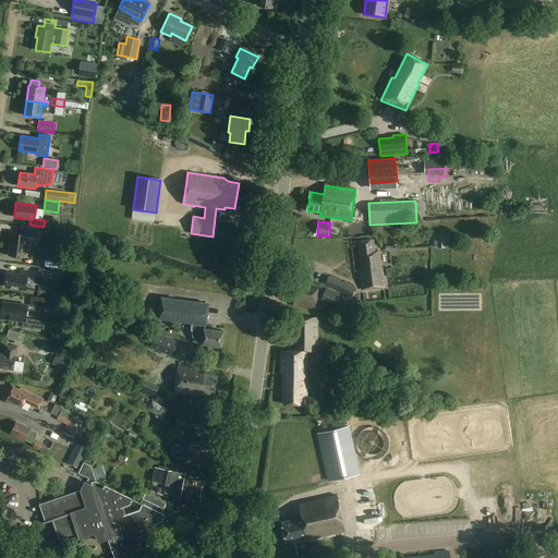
[(39,229),(22,226),(21,234),(12,233),(9,256),(24,258),(26,238),(38,239),(39,229)]
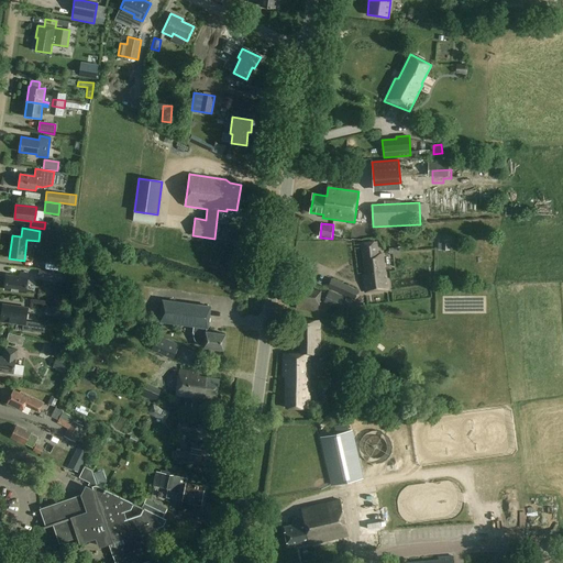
[(440,251),(452,251),(453,240),(440,240),(440,251)]
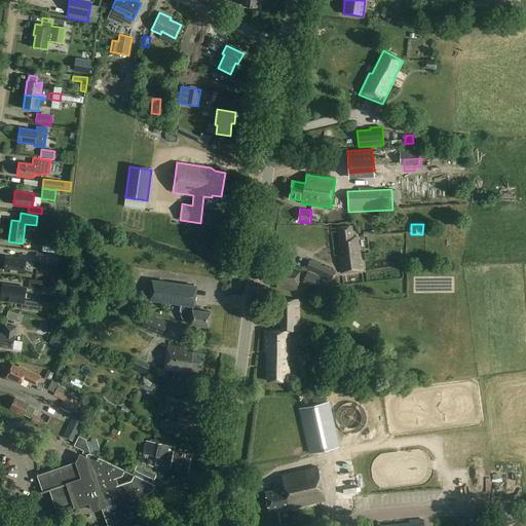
[(353,237),(351,226),(338,228),(341,256),(339,257),(342,272),(362,270),(358,237),(353,237)]
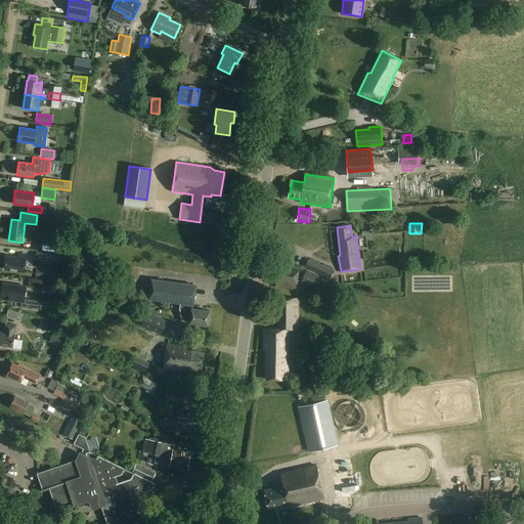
[(72,244),(58,242),(57,250),(71,251),(72,244)]
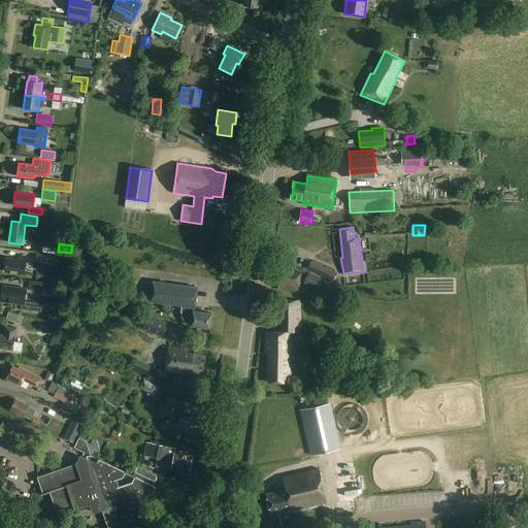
[(53,255),(37,254),(36,261),(52,262),(53,255)]
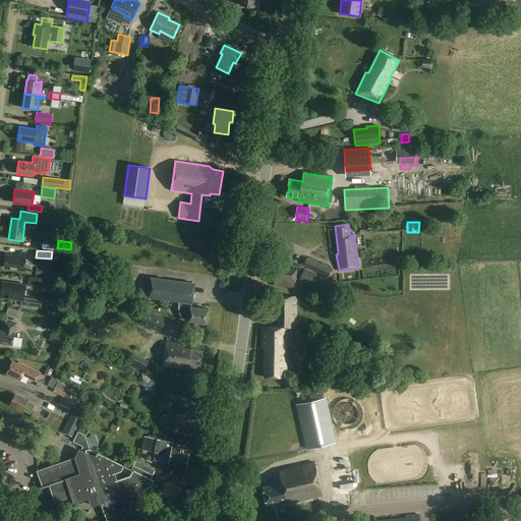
[(26,253),(18,252),(18,256),(6,255),(5,268),(24,271),(26,253)]
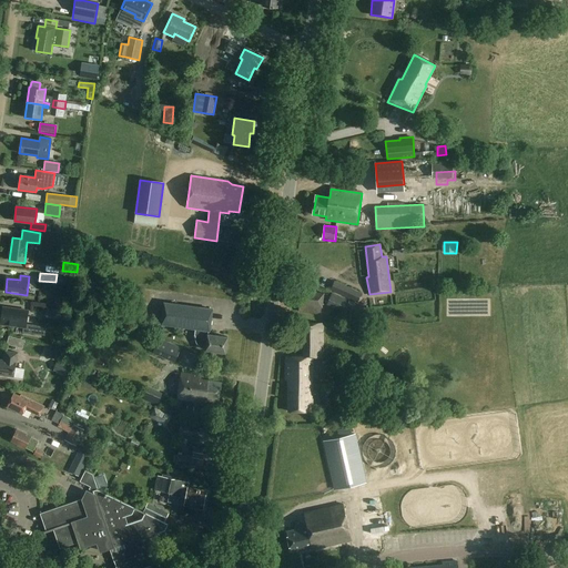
[(335,282),(331,292),(358,303),(363,293),(335,282)]
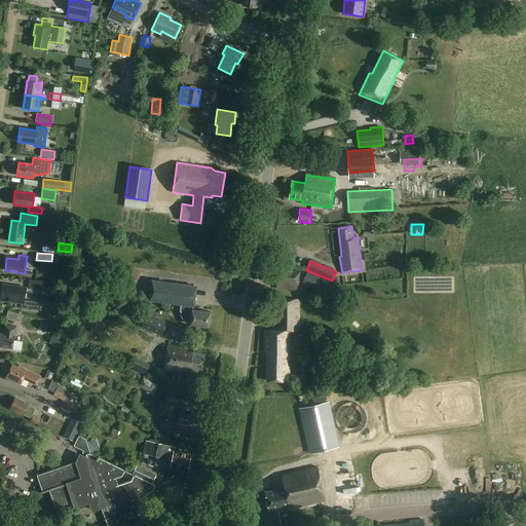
[(299,271),(279,269),(277,289),(297,291),(299,271)]
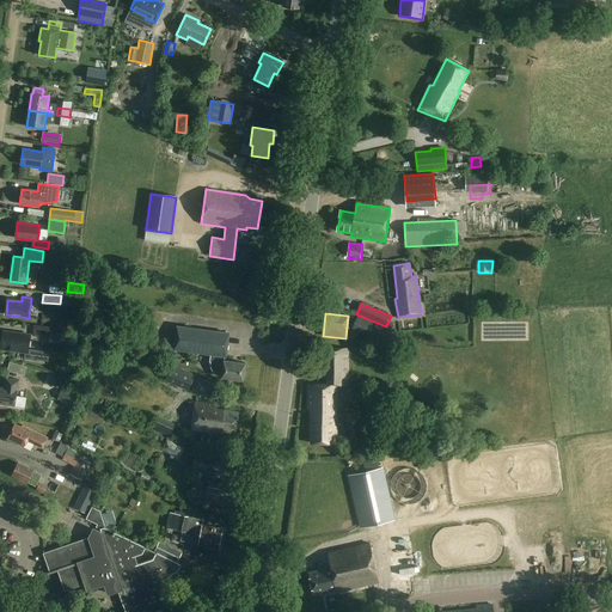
[(374,323),(357,317),(353,329),(369,335),(374,323)]
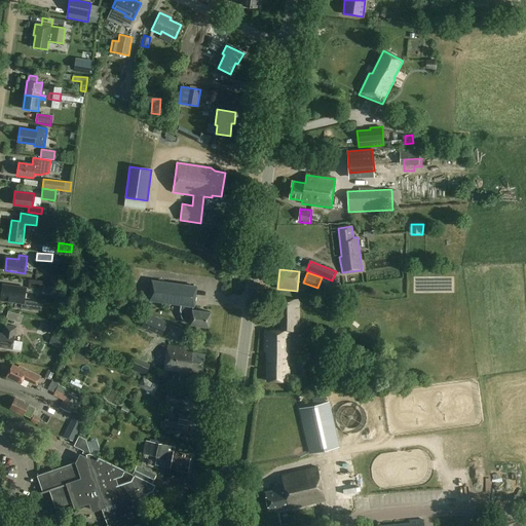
[(196,287),(152,282),(150,300),(180,304),(180,309),(180,313),(181,317),(182,320),(183,322),(185,323),(186,324),(187,324),(209,327),(211,312),(192,309),(193,305),(193,306),(196,287)]
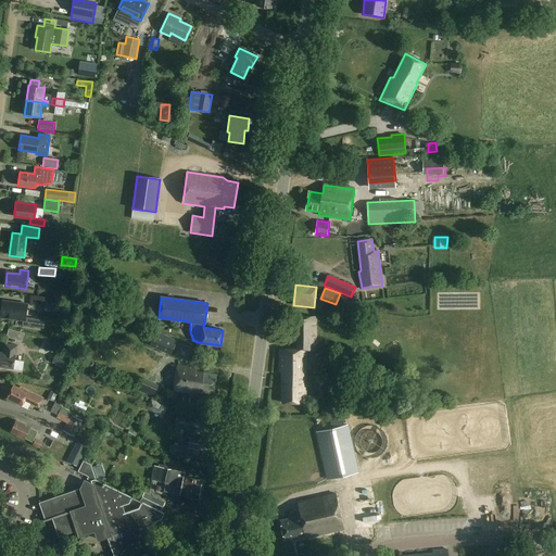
[(28,304),(2,301),(0,317),(23,320),(23,326),(43,328),(45,319),(26,317),(28,304)]
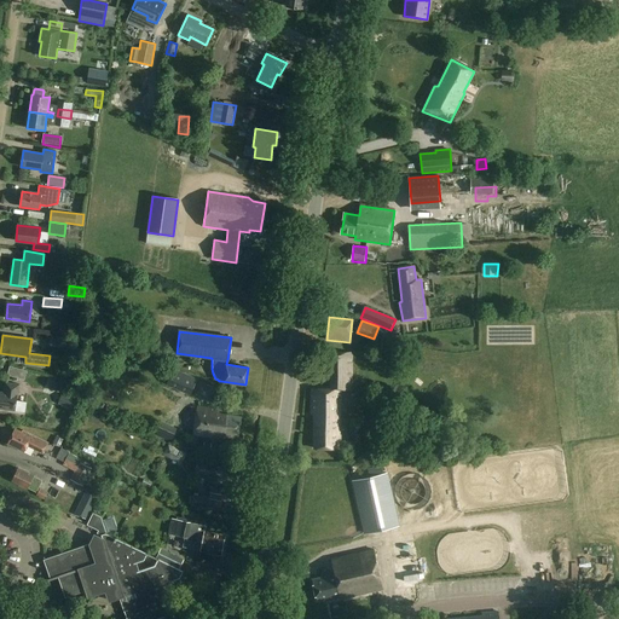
[(352,353),(331,353),(331,389),(312,389),(312,414),(317,414),(317,447),(340,447),(340,388),(352,388),(352,353)]
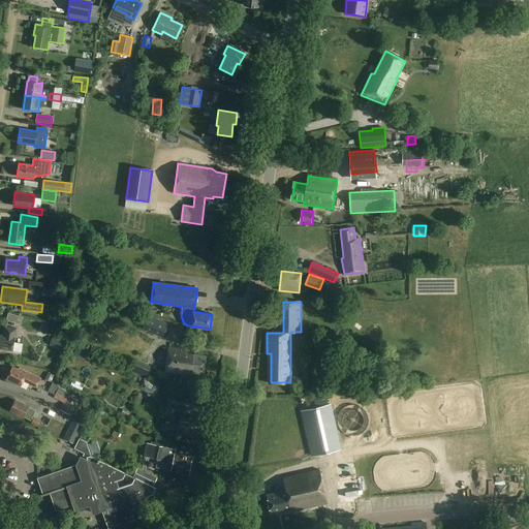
[(23,317),(8,313),(6,320),(21,324),(23,317)]
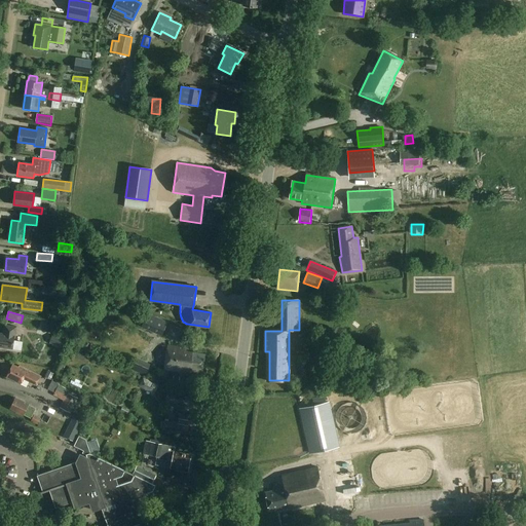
[(166,322),(146,313),(141,328),(161,336),(166,322)]
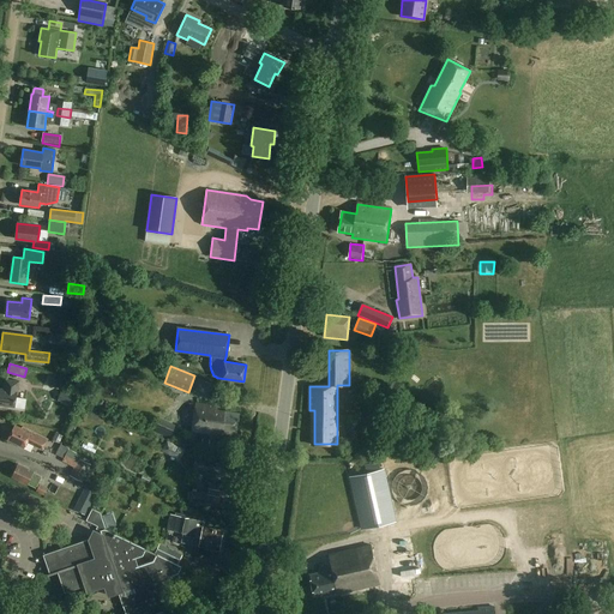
[(19,381),(6,379),(4,390),(0,389),(0,404),(14,408),(14,407),(25,409),(26,399),(16,397),(17,392),(18,393),(19,381)]
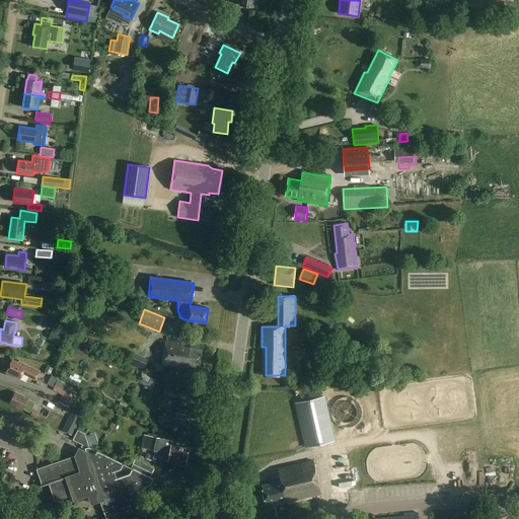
[(183,345),(166,342),(163,364),(188,368),(188,367),(200,368),(202,350),(183,347),(183,345)]
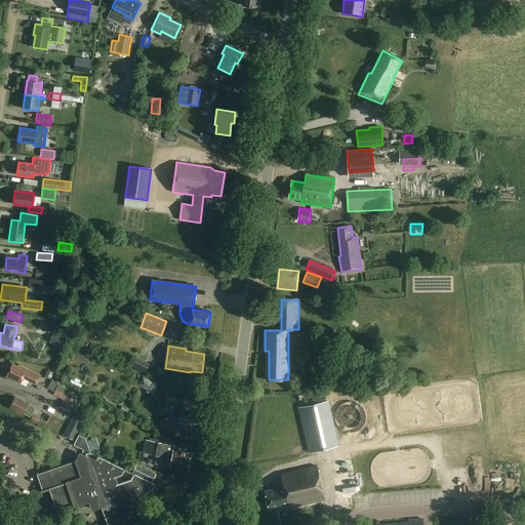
[(307,374),(307,356),(297,356),(297,374),(307,374)]
